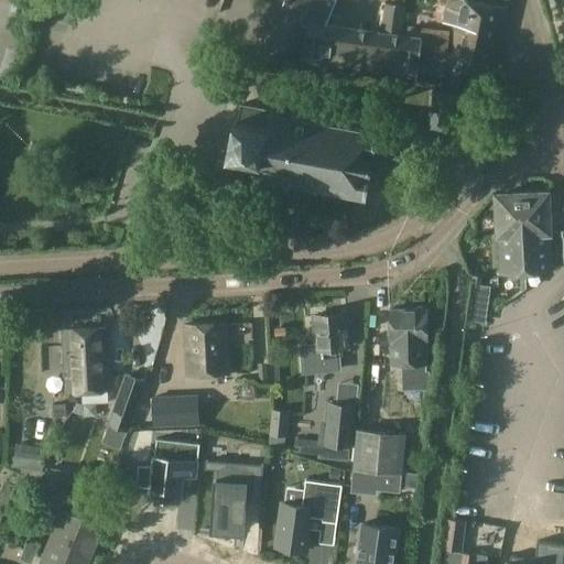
[(297,42),(315,0),(272,0),(248,60),(290,66),(290,65),(293,66),(302,43),(297,42)]
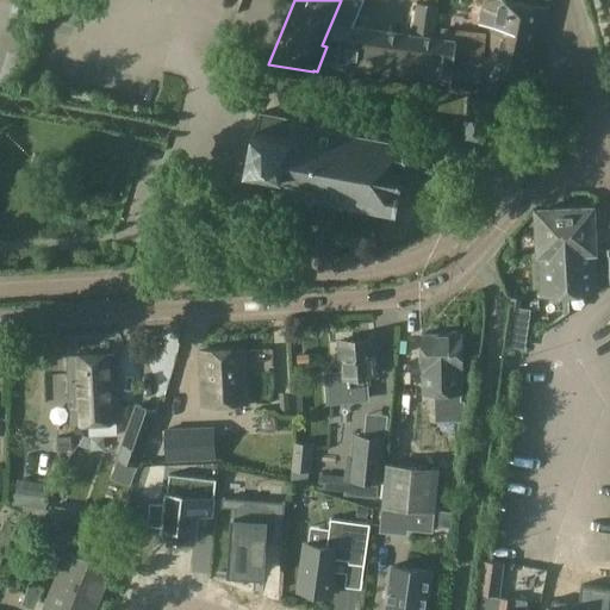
[(455,67),(452,89),(470,92),(479,92),(480,93),(483,73),(534,82),(535,82),(536,82),(541,55),(548,22),(551,10),(539,7),(540,0),(530,0),(529,5),(503,0),(490,0),(485,26),(490,27),(487,45),(485,56),(456,54),(455,67)]
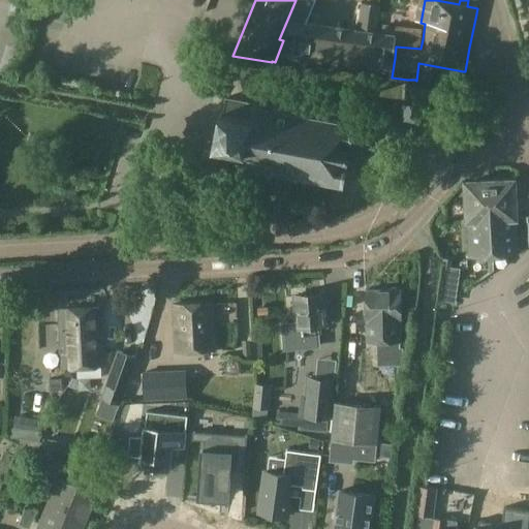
[(283,40),(275,62),(392,78),(395,58),(396,47),(397,36),(374,33),(378,5),(362,3),(358,31),(298,24),(297,29),(288,28),(287,33),(286,40),(283,40)]
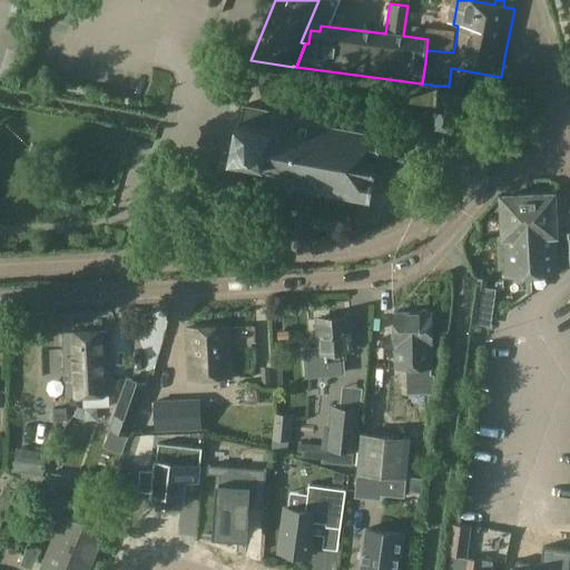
[(470,128),(472,91),(464,90),(446,89),(448,86),(439,86),(438,100),(435,100),(435,106),(438,106),(436,129),(461,130),(470,128)]
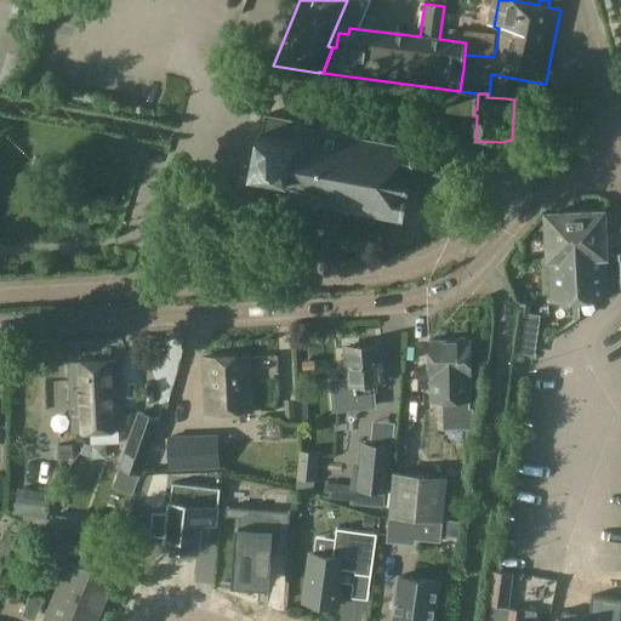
[(289,177),(255,170),(252,187),(285,193),(285,195),(290,195),(290,194),(315,199),(314,200),(318,201),(319,199),(345,204),(343,206),(347,208),(347,205),(372,210),(371,212),(376,212),(376,211),(400,215),(400,217),(404,218),(405,216),(406,216),(408,212),(405,212),(409,193),(411,193),(411,191),(410,191),(414,171),(415,171),(416,167),(414,167),(417,148),(420,149),(421,146),(419,144),(419,143),(414,142),(414,144),(389,140),(389,137),(386,137),(386,138),(360,134),(362,132),(358,131),(357,134),(332,129),(332,126),(329,125),(329,127),(305,123),(305,121),(301,120),(301,123),(266,115),(262,134),(296,140),(289,177)]
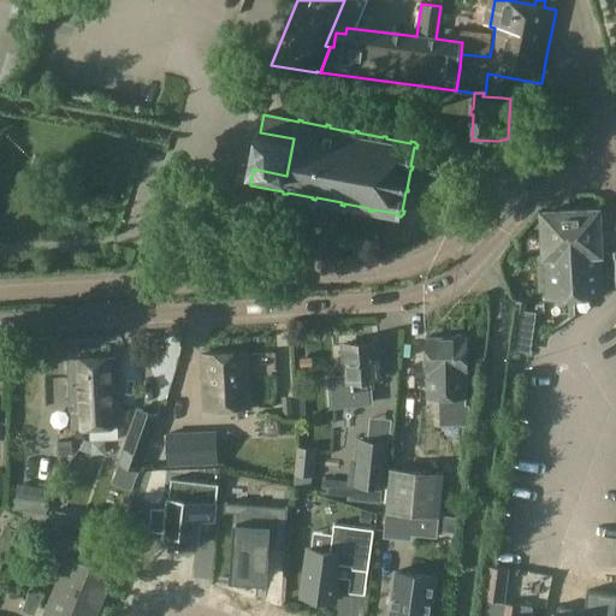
[(286,176),(294,138),(260,132),(256,131),(249,169),(253,169),(286,176)]
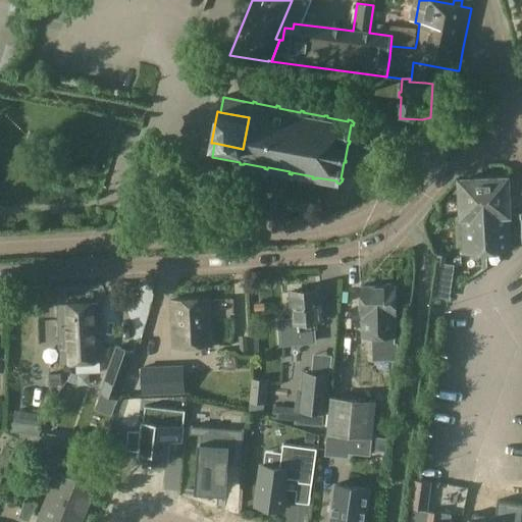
[(484,180),(487,253),(510,252),(507,179),(484,180)]
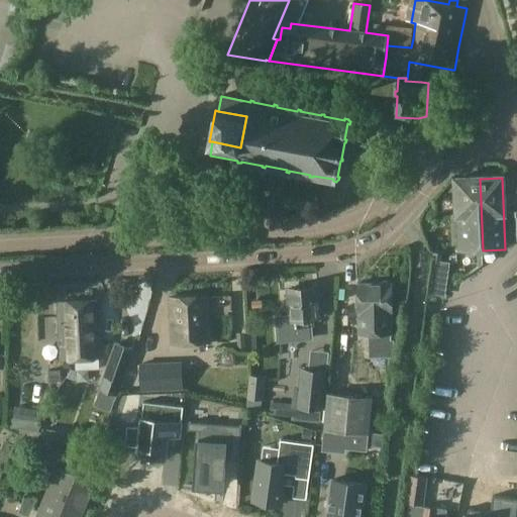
[(458,251),(483,250),(480,179),(455,180),(458,251)]
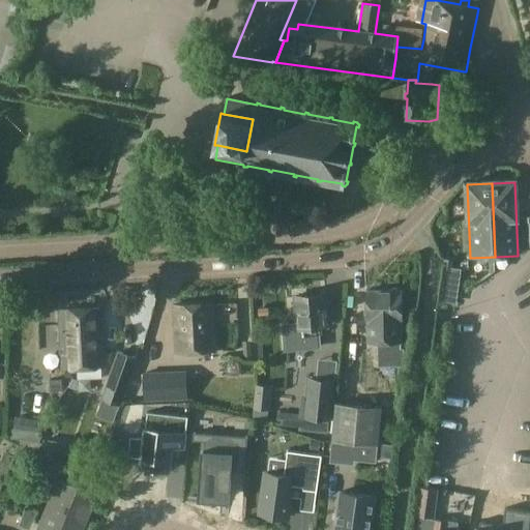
[(445,260),(444,263),(439,300),(454,302),(461,262),(445,260)]
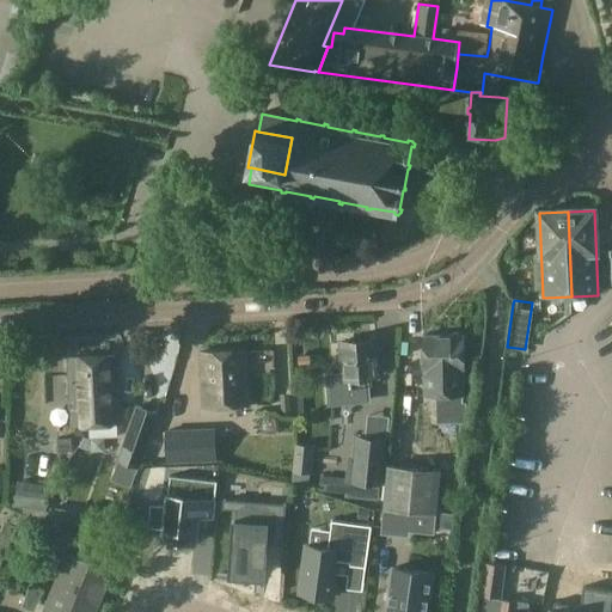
[(465,371),(465,369),(465,337),(442,337),(442,336),(424,336),(424,369),(424,371),(426,371),(427,396),(438,396),(439,423),(467,423),(467,403),(464,403),(464,371),(465,371)]
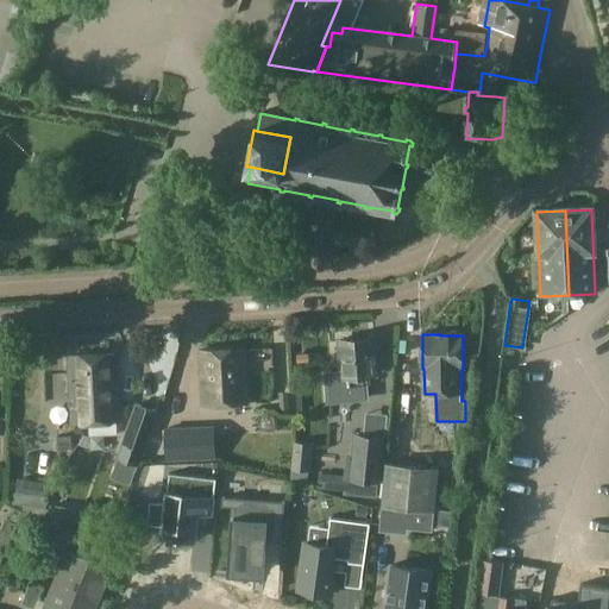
[(343,372),(326,374),(328,402),(366,399),(365,377),(375,376),(375,374),(378,372),(377,360),(375,362),(372,339),(340,340),(343,372)]
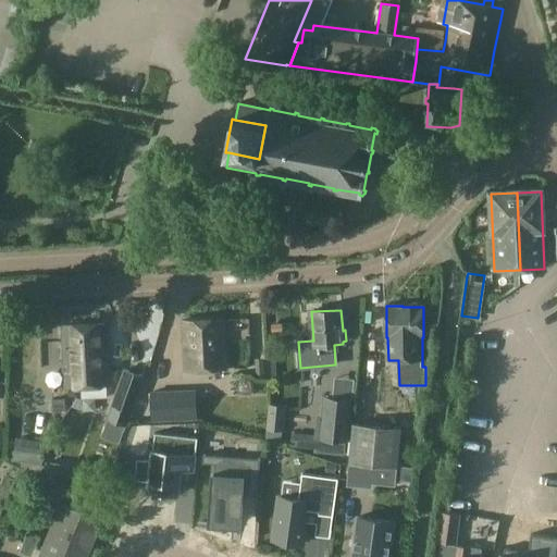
[(226,370),(223,320),(183,321),(185,371),(226,370)]
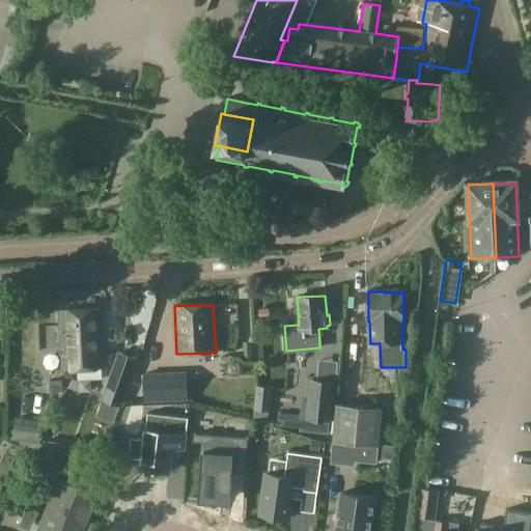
[(63,369),(84,368),(81,310),(60,311),(63,369)]
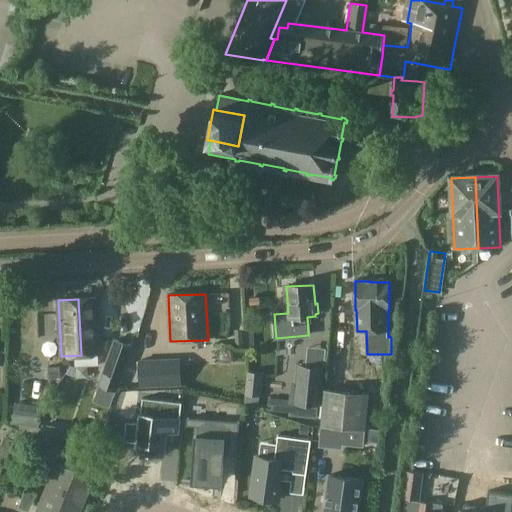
[(78,299),(81,355),(100,354),(98,299),(78,299)]
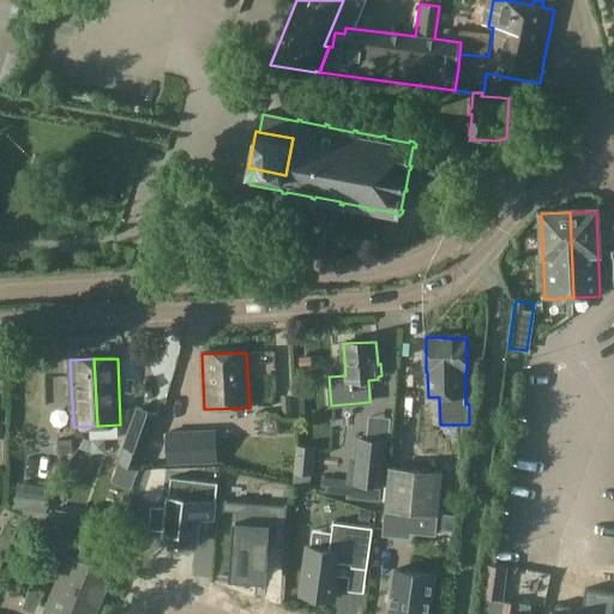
[(160,415),(136,407),(116,463),(140,471),(160,415)]
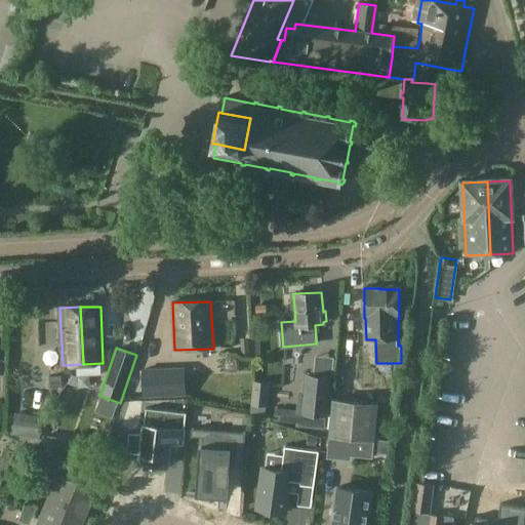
[(143,398),(185,396),(184,367),(142,369),(143,398)]
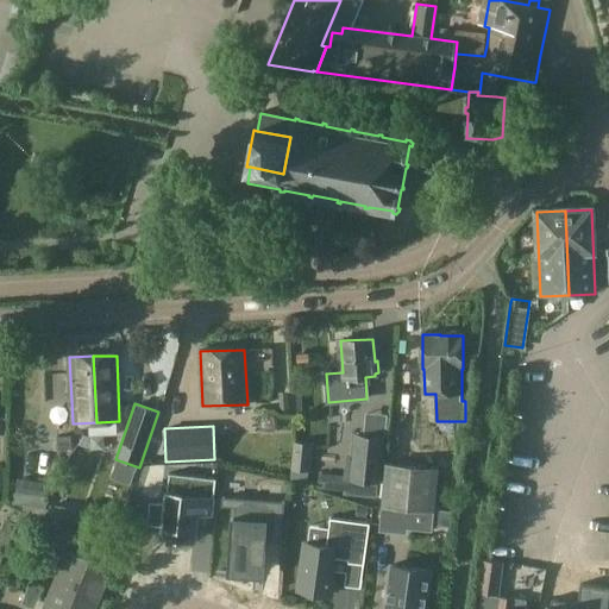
[(346,456),(343,478),(375,483),(380,431),(356,428),(353,456),(346,456)]
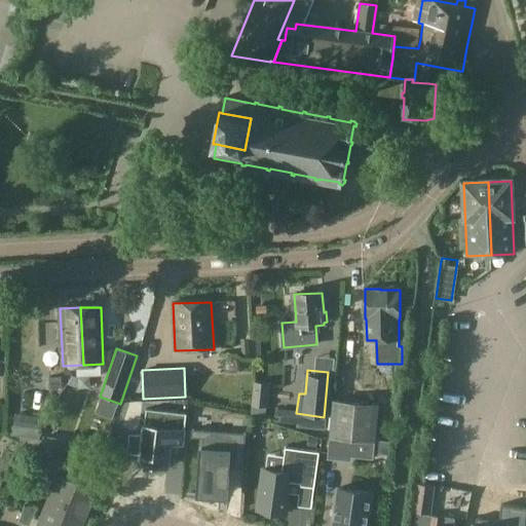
[(334,402),(331,440),(376,444),(379,406),(334,402)]
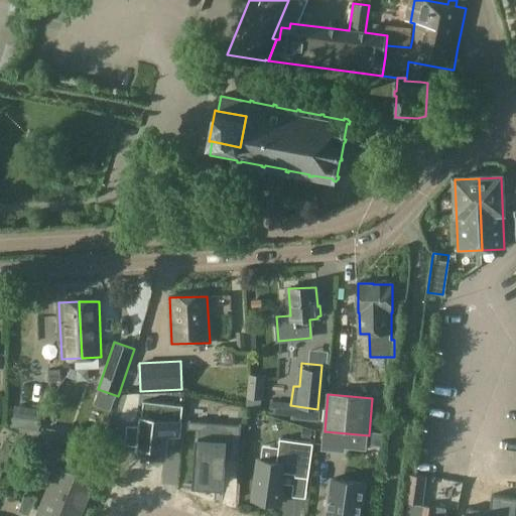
[(137,446),(137,455),(165,458),(168,427),(180,428),(183,405),(143,400),(140,426),(127,424),(124,444),(137,446)]
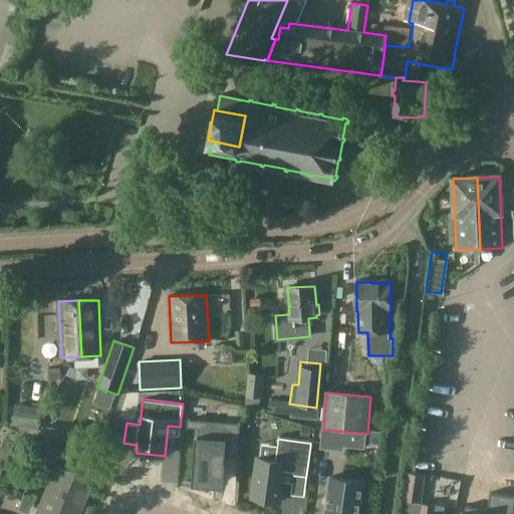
[(197,427),(189,484),(218,487),(221,459),(235,460),(238,433),(197,427)]
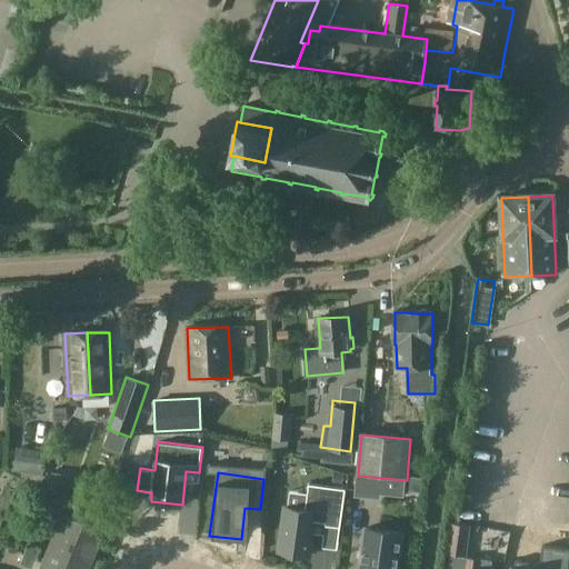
[(69,478),(30,473),(29,491),(67,496),(69,478)]
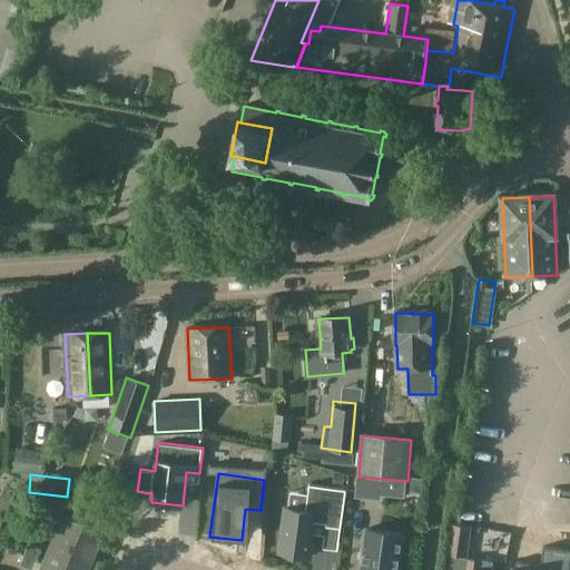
[(381,495),(405,497),(408,481),(359,477),(356,498),(381,500),(381,495)]
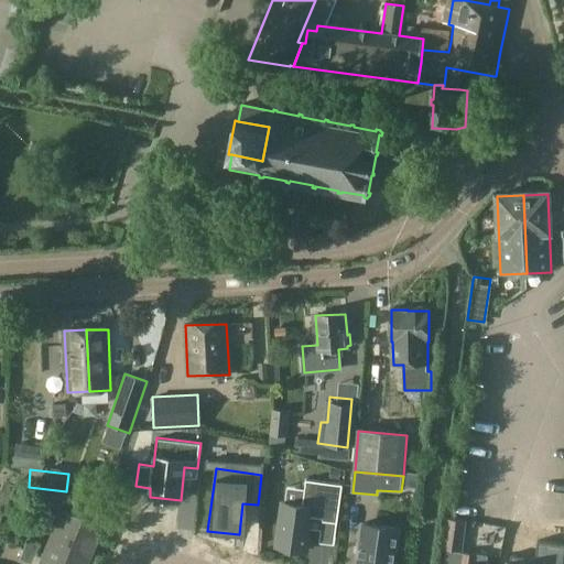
[(322,521),(336,523),(342,485),(305,480),(304,490),(302,506),(284,503),(282,502),(275,546),(306,551),(311,517),(322,519),(322,521)]
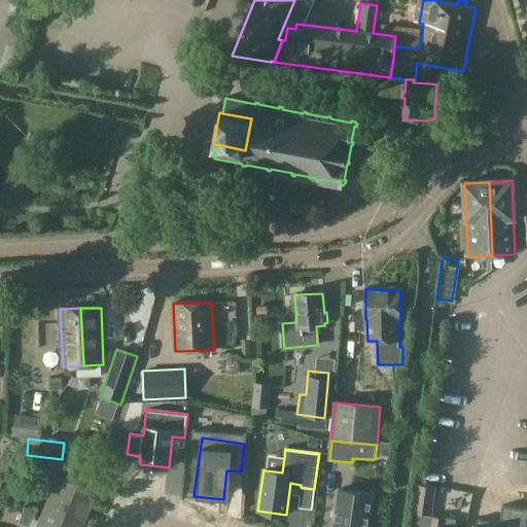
[(41,468),(37,479),(48,483),(53,473),(41,468)]
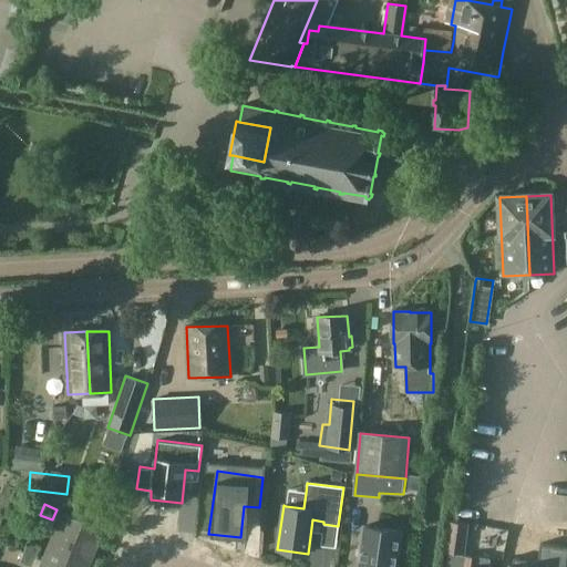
[(54,536),(96,554),(106,529),(64,512),(54,536)]
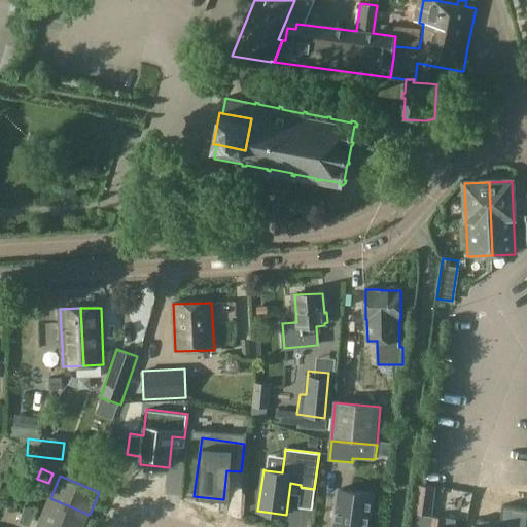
[(433,488),(416,485),(414,507),(430,510),(433,488)]
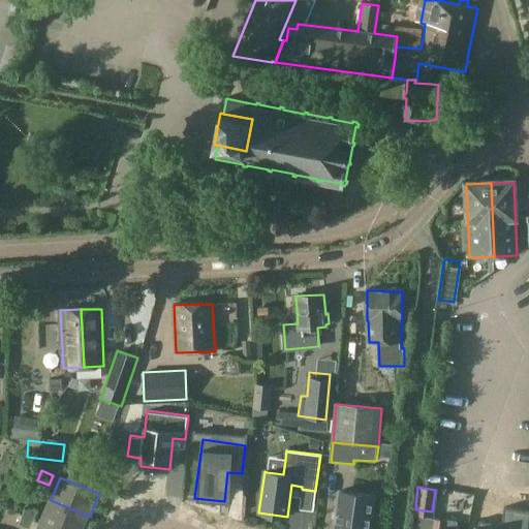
[(342,492),(336,528),(370,528),(374,496),(342,492)]
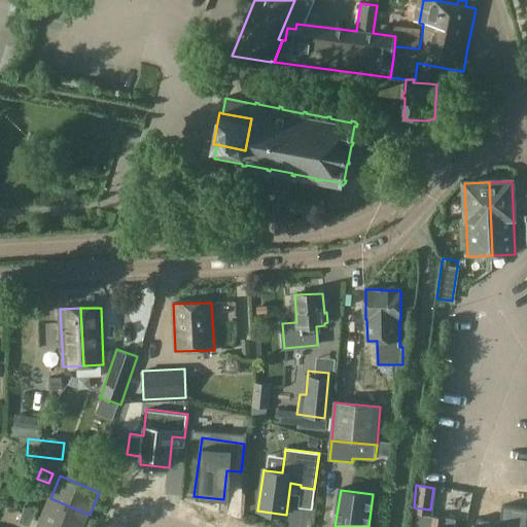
[(58,526),(83,526),(90,515),(50,498),(41,520),(58,526)]
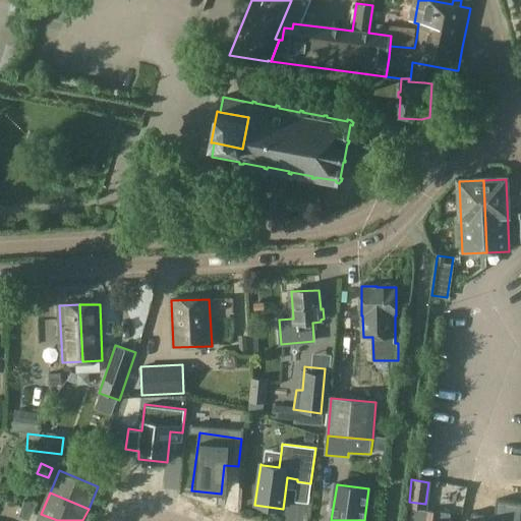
[(22,507),(34,511),(38,503),(26,498),(22,507)]
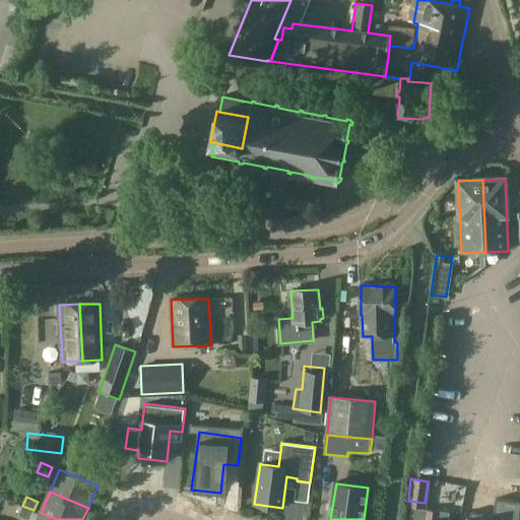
[(471,512),(469,519),(519,519),(519,502),(496,499),(494,515),(471,512)]
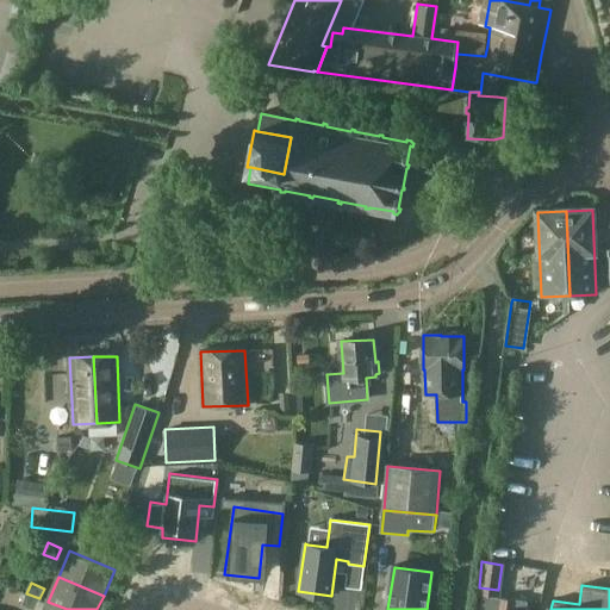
[(32,609),(35,609),(39,598),(26,593),(22,605),(32,609)]
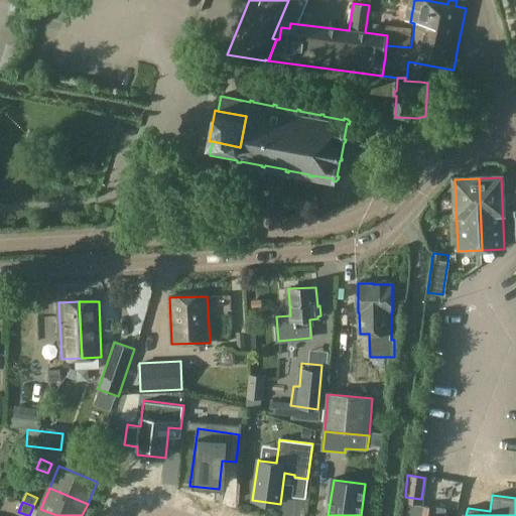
[(423,507),(421,515),(445,515),(447,511),(423,507)]
